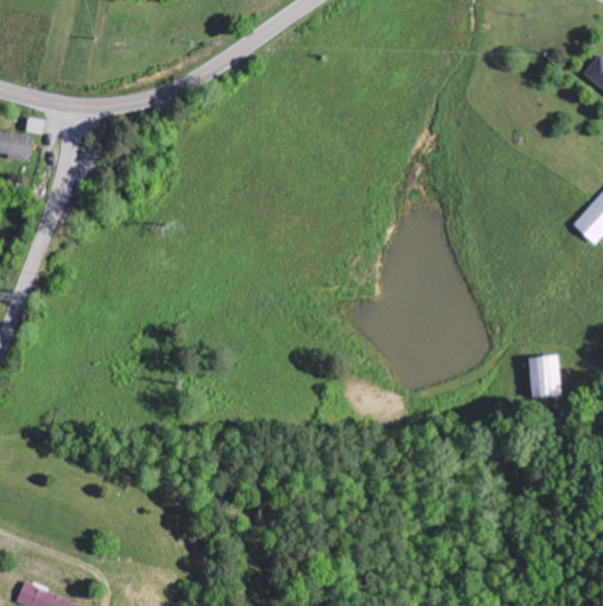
[(583,76),(602,89),(602,60),(597,55),(583,76)]
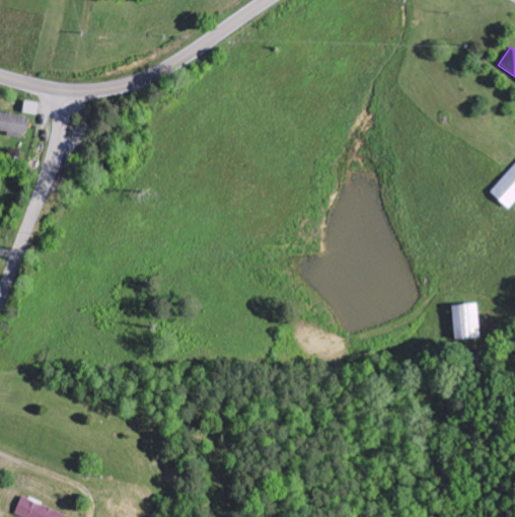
[(34,115),(37,102),(23,100),(21,113),(34,115)]
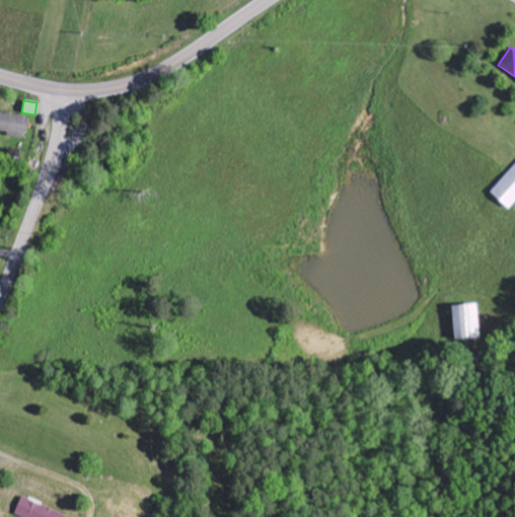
[(27,117),(0,113),(0,133),(24,137),(27,117)]
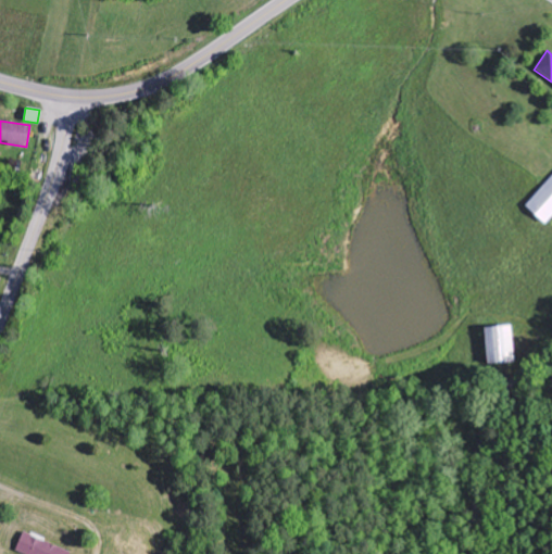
[(551,171),(525,208),(547,225),(551,217),(551,171)]
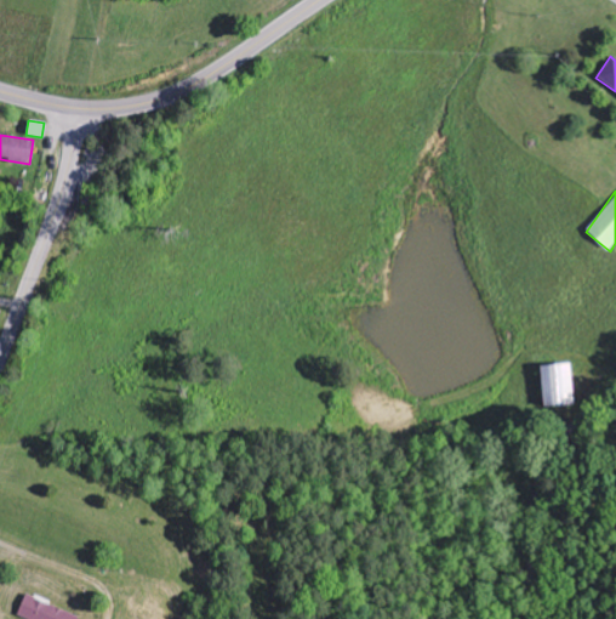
[(543,404),(572,404),(572,362),(542,363),(543,404)]
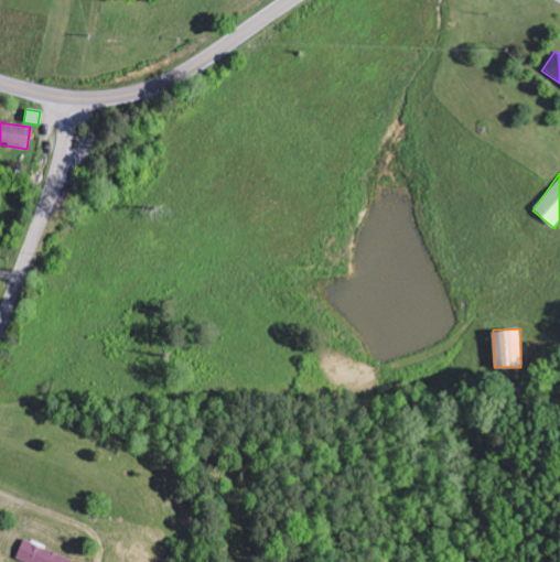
[(70,561),(71,560),(23,538),(14,558),(24,561),(70,561)]
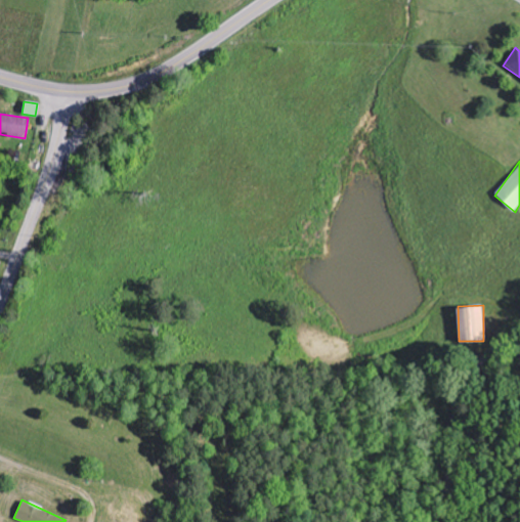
All buildings are outlined.
